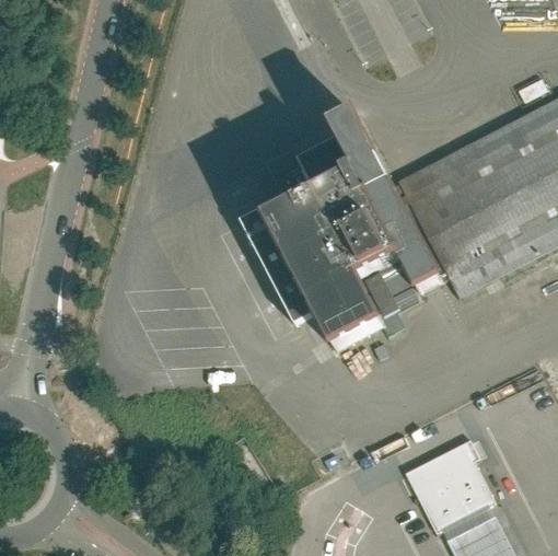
[(463,298),(557,248),(557,99),(402,181),(404,184),(394,188),(355,114),(332,126),(338,141),(301,161),(295,151),(269,165),(293,211),(272,222),(266,211),(243,223),(298,327),(318,316),(338,354),(386,328),(390,337),(406,328),(399,314),(426,300),(422,293),(453,278),(463,298)]
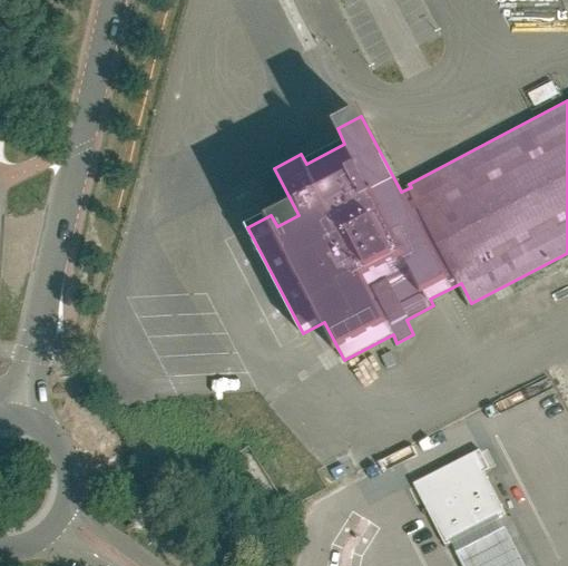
[(412,481),(443,543),(505,511),(482,470),(488,467),(478,447),(412,481)]
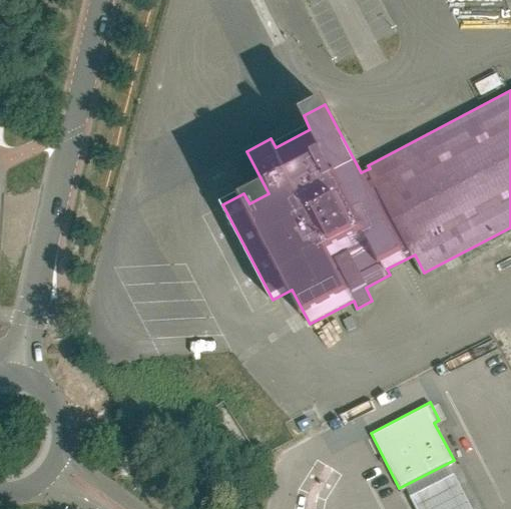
[(171,428),(165,417),(150,425),(155,436),(171,428)]
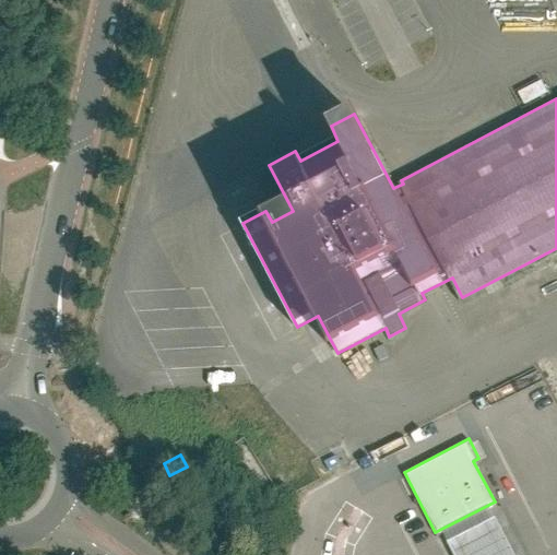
[(158,483),(150,468),(139,474),(147,489),(158,483)]
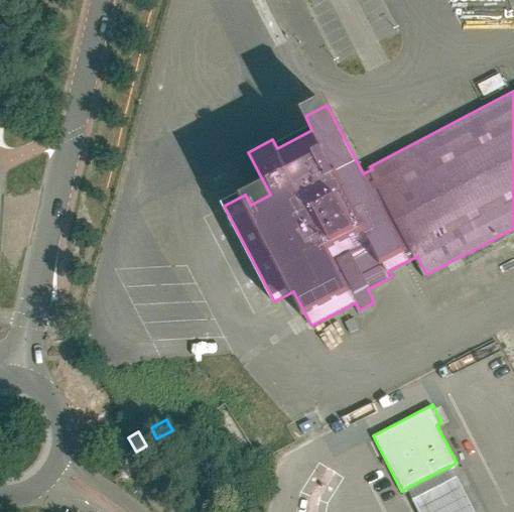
[(410,497),(417,511),(475,511),(456,474),(410,497)]
